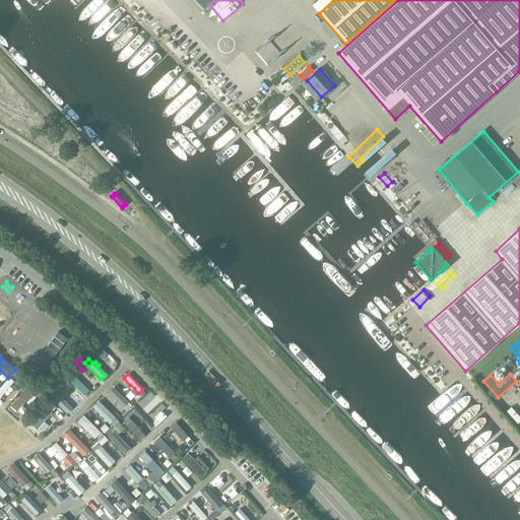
[(76,377),(71,382),(84,396),(89,391),(76,377)]
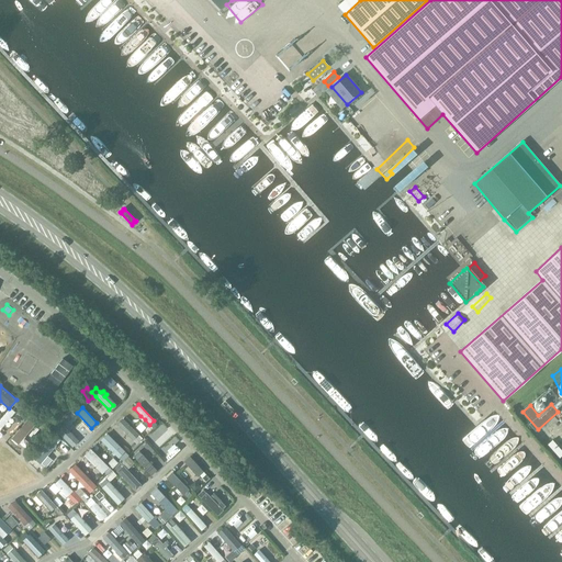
[(0,419),(0,428),(1,429),(15,413),(10,408),(0,419)]
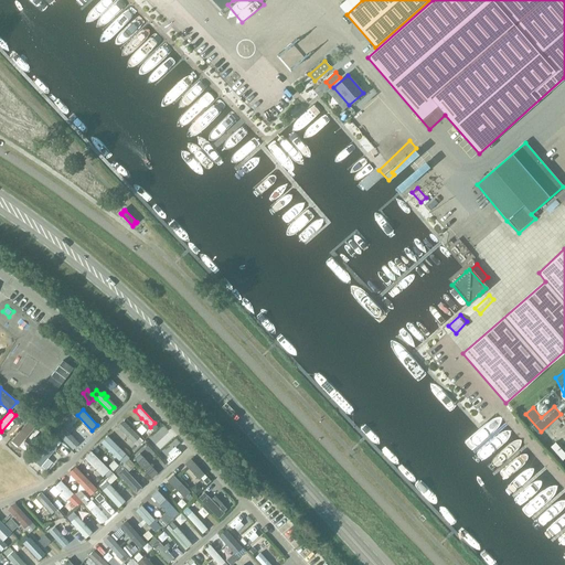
[(11,441),(19,447),(38,425),(36,424),(40,420),(33,415),(11,441)]
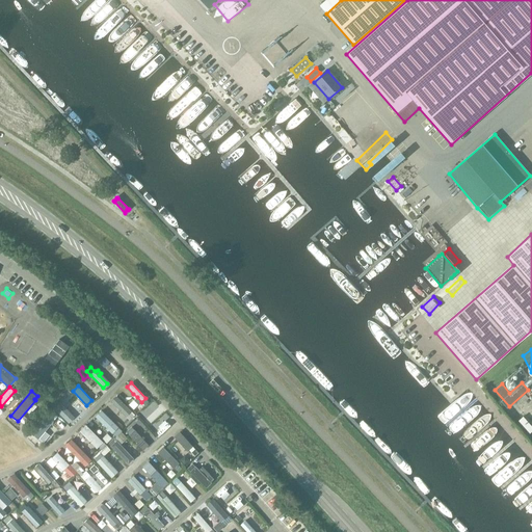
[(129,410),(116,397),(112,401),(125,415),(129,410)]
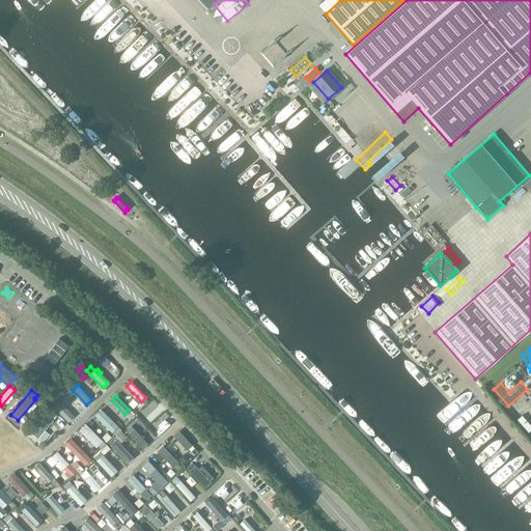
[(66,421),(73,416),(66,410),(70,407),(66,403),(63,407),(61,403),(55,409),(66,421)]
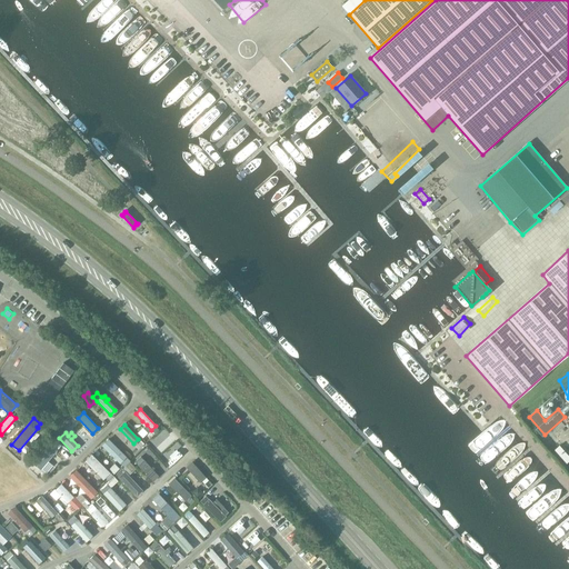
[(125,455),(110,439),(105,443),(112,451),(120,460),(125,455)]
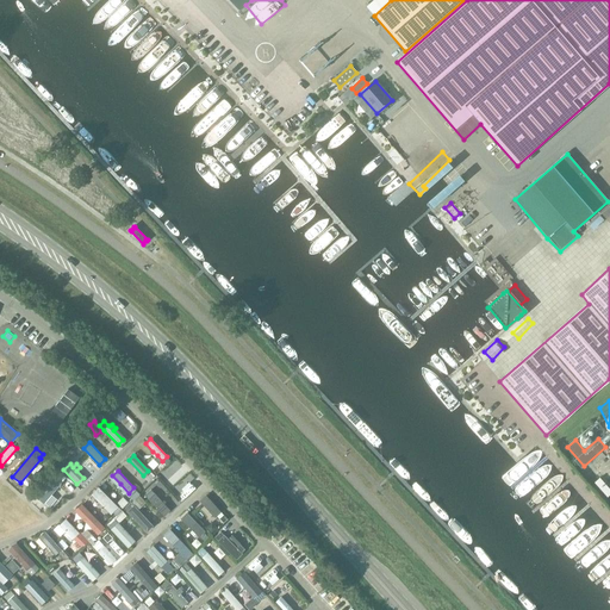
[(178,497),(185,490),(169,472),(161,479),(178,497)]
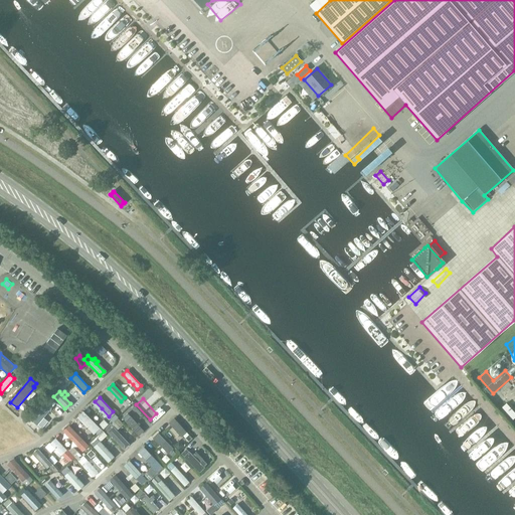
[(29,417),(34,422),(50,404),(45,399),(29,417)]
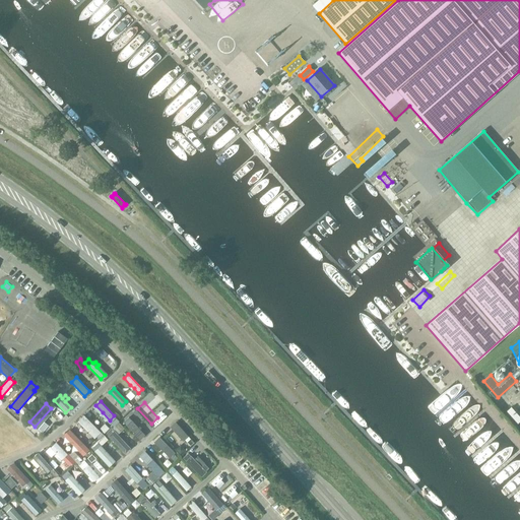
[(519,417),(511,407),(507,411),(518,424),(519,421),(519,417)]
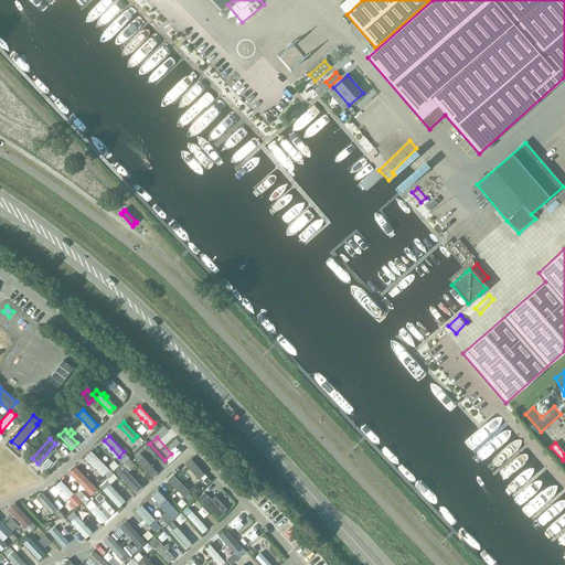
[(110,469),(93,452),(86,458),(104,476),(110,469)]
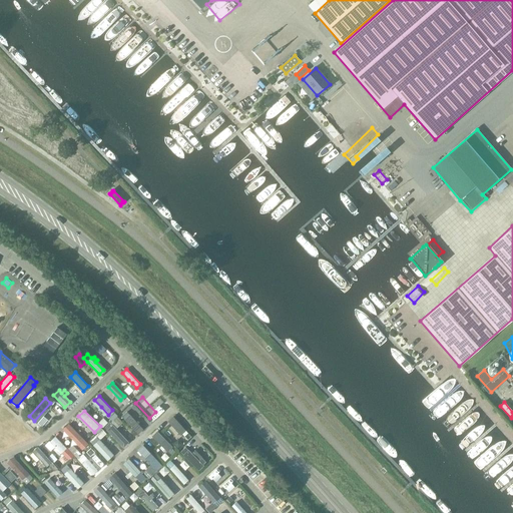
[(141,429),(128,416),(123,421),(135,434),(141,429)]
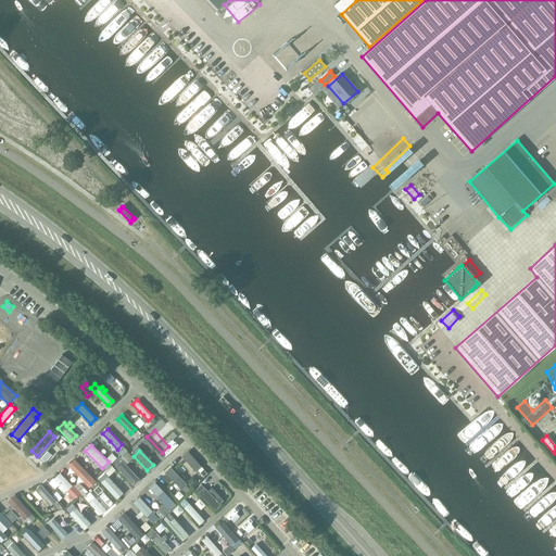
[(201,467),(188,452),(181,457),(196,472),(201,467)]
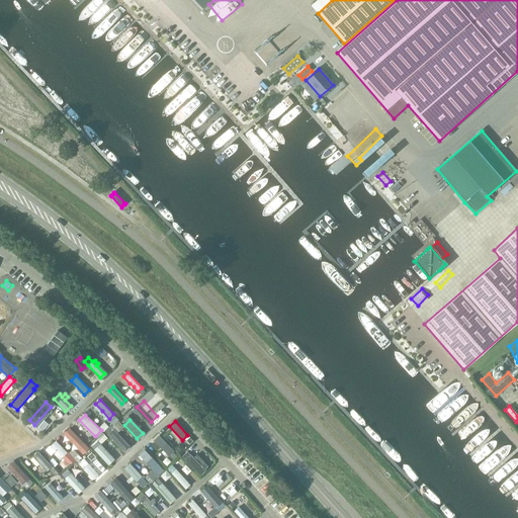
[(83,454),(89,448),(69,428),(63,434),(83,454)]
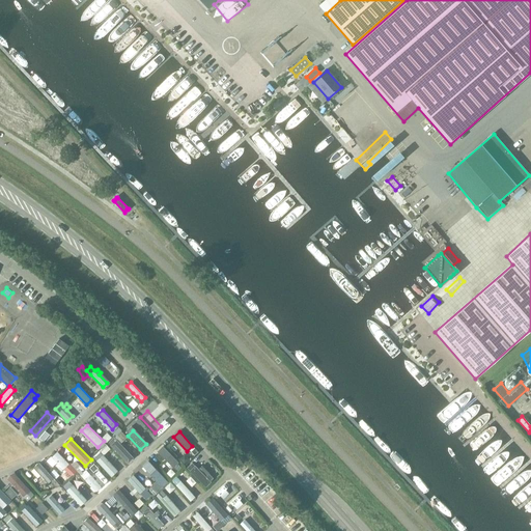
[(116,441),(111,446),(127,463),(128,462),(129,463),(132,459),(132,458),(132,457),(116,441)]
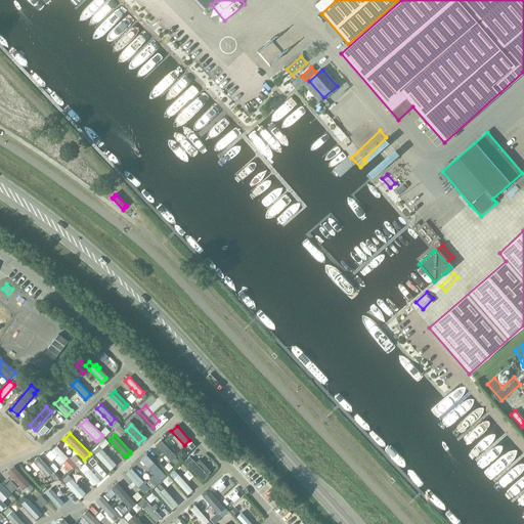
[(176,456),(161,440),(155,446),(171,462),(176,456)]
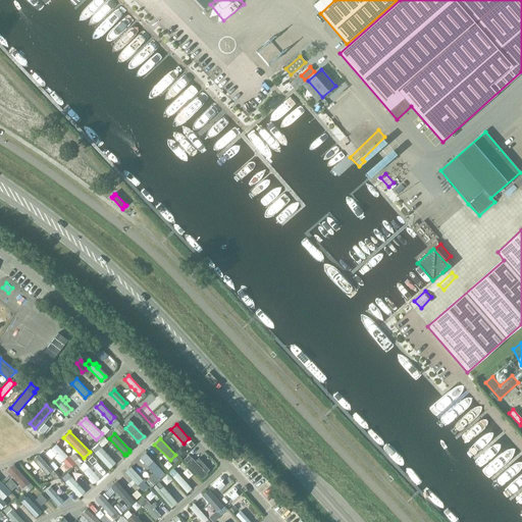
[(50,450),(46,454),(52,461),(55,458),(60,464),(62,462),(70,469),(75,464),(67,456),(68,456),(56,445),(51,450),(50,450)]
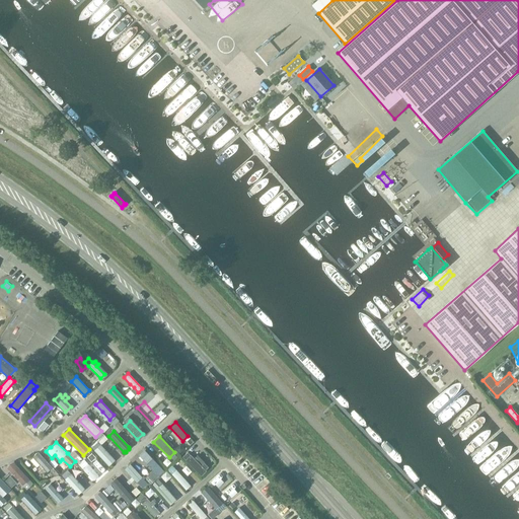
[(94,451),(108,466),(115,460),(100,445),(94,451)]
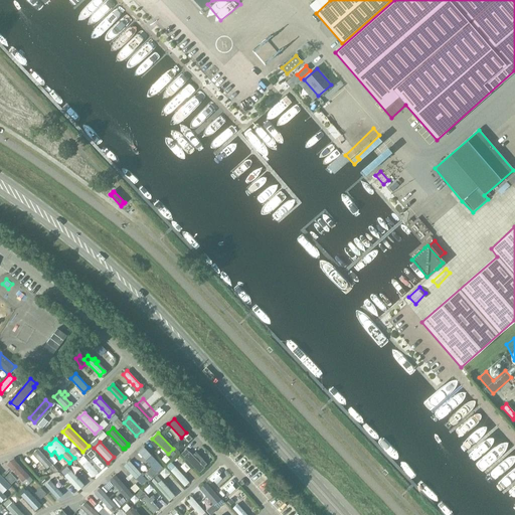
[(143,447),(138,452),(157,473),(163,468),(143,447)]
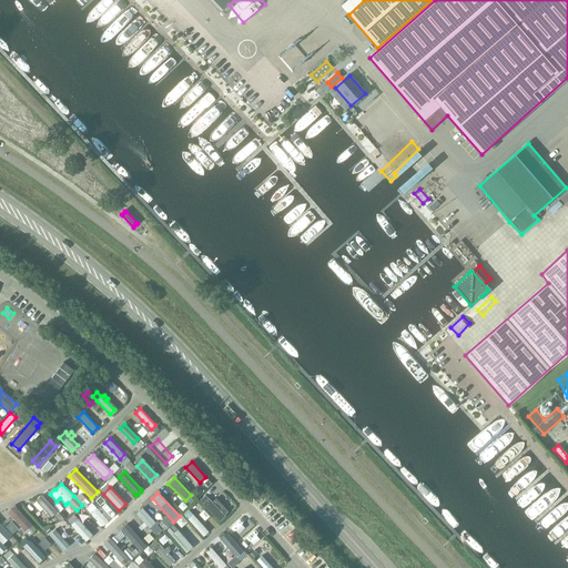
[(51,517),(57,511),(41,495),(36,500),(51,517)]
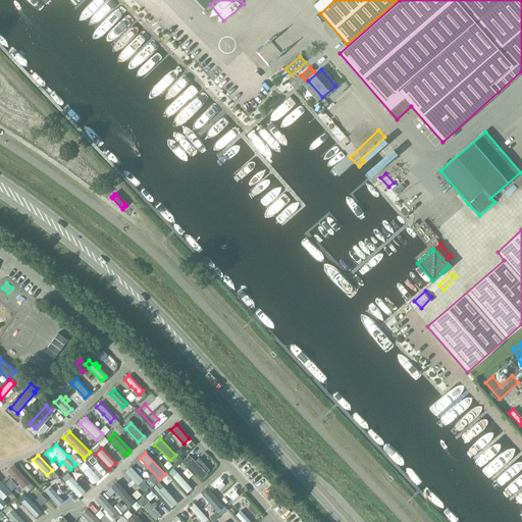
[(207,474),(207,473),(209,470),(205,466),(203,469),(198,464),(200,462),(197,460),(195,461),(192,458),(189,455),(184,460),(187,463),(202,479),(207,474)]
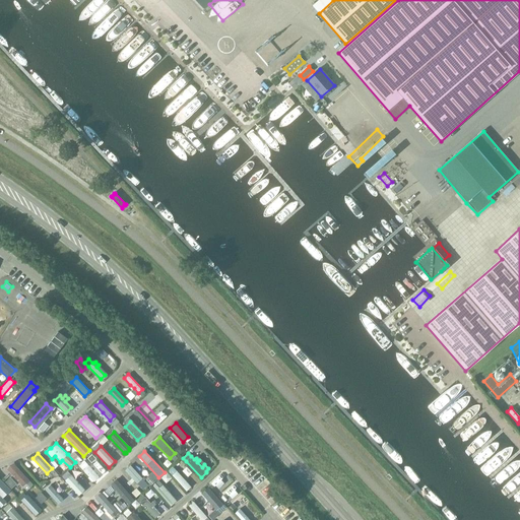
[(26,491),(33,484),(13,463),(9,465),(7,469),(26,491)]
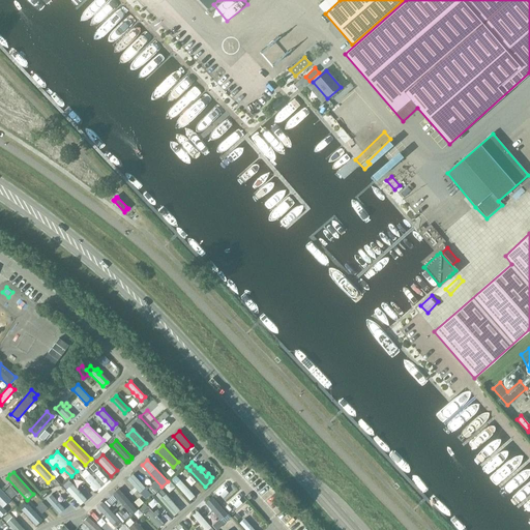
[(133,474),(127,479),(135,488),(131,490),(135,493),(137,491),(140,493),(145,499),(150,494),(133,474)]
